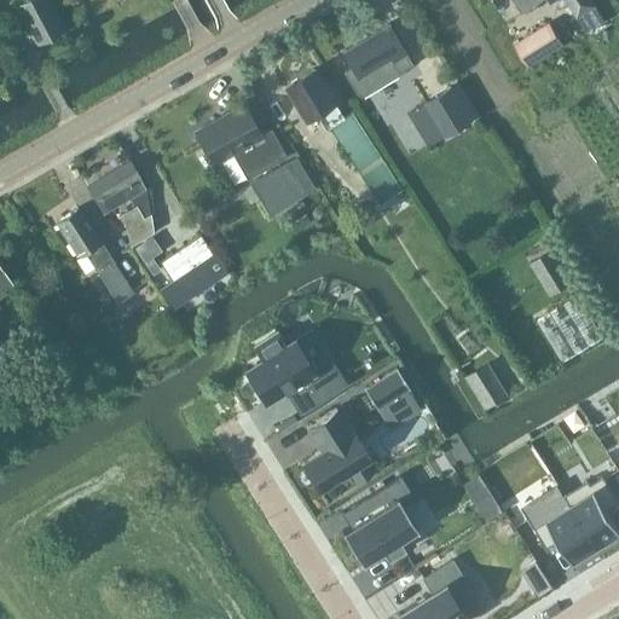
[(25,0),(15,6),(35,45),(65,29),(50,0),(25,0)]
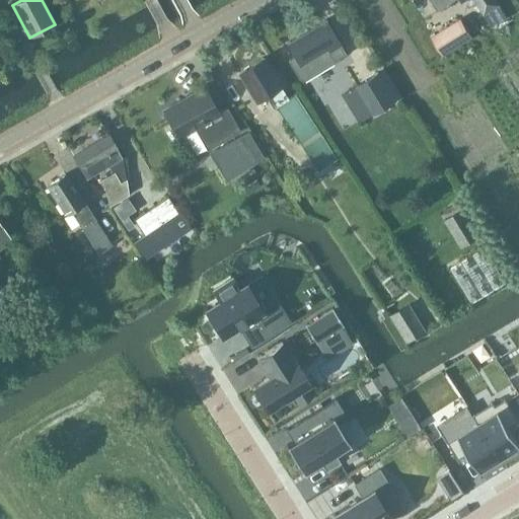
[(431,0),(438,11),(456,0),(431,0)]
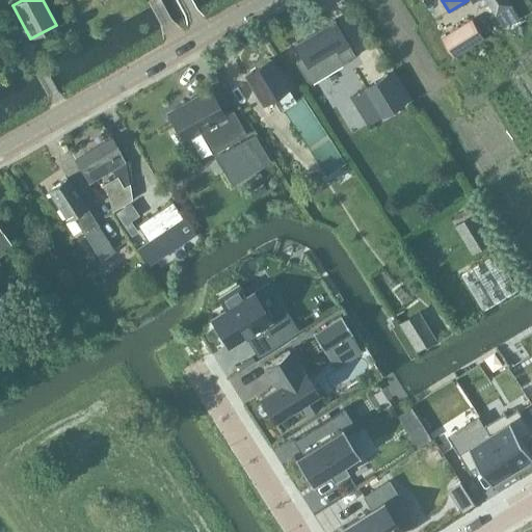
[(509,0),(486,0),(497,16),(513,6),(509,0)]
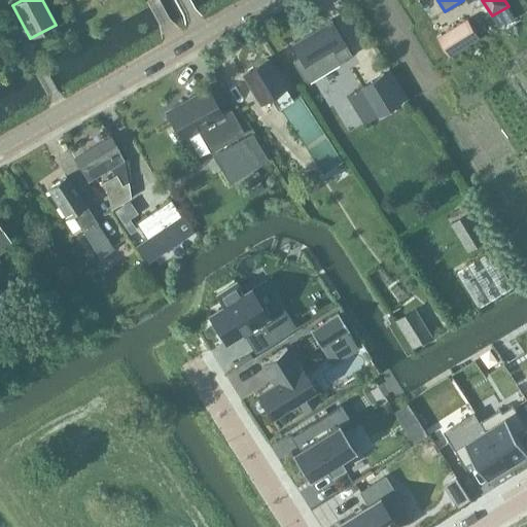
[(508,6),(492,15),(499,28),(516,19),(508,6)]
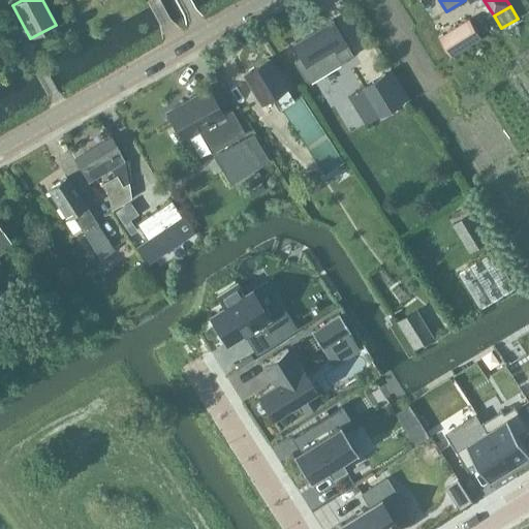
[(321,28),(321,27),(293,43),(302,58),(293,62),(305,82),(311,83),(343,64),(343,63),(353,56),(333,21),(321,28)]
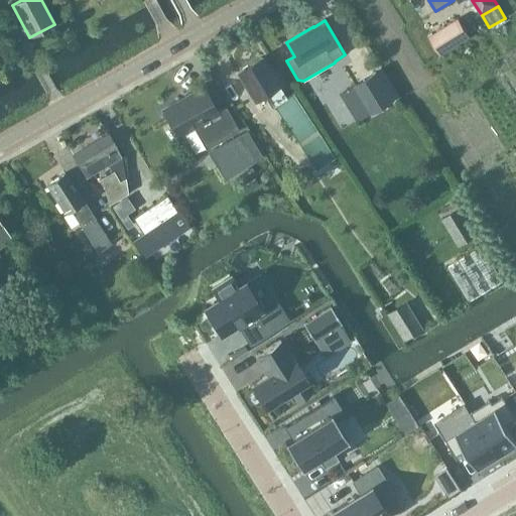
[(441,54),(469,37),(459,20),(430,37),(441,54)]
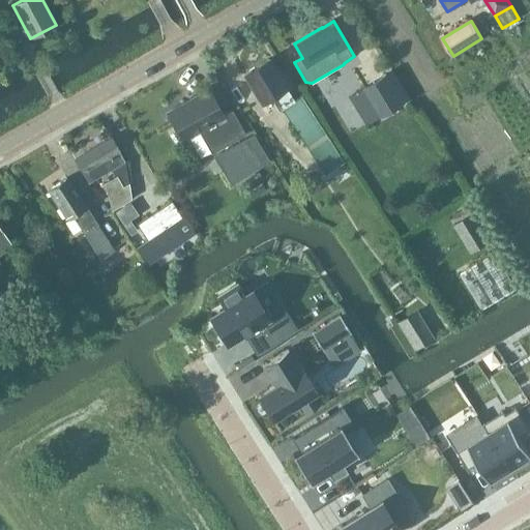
[(269,59),(244,75),(262,105),(271,98),(278,111),(282,109),(294,100),(269,59)]
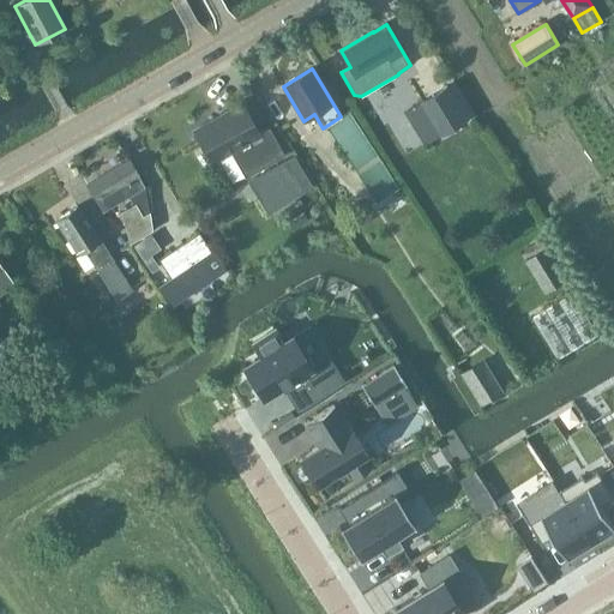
[(419,104),(421,109),(438,137),(467,120),(447,88),(419,104)]
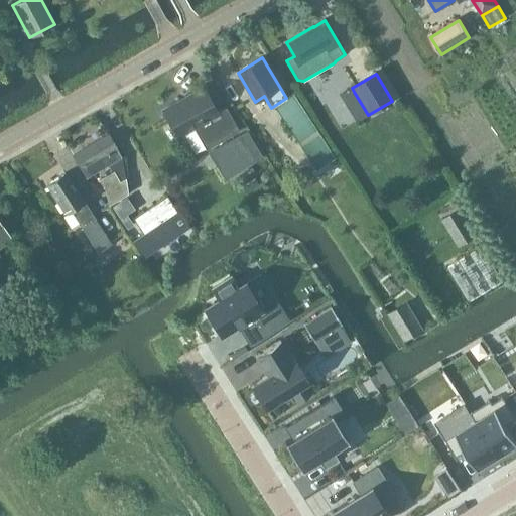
[(218,113),(203,87),(163,110),(178,137),(195,129),(206,149),(240,131),(227,108),(218,113)]
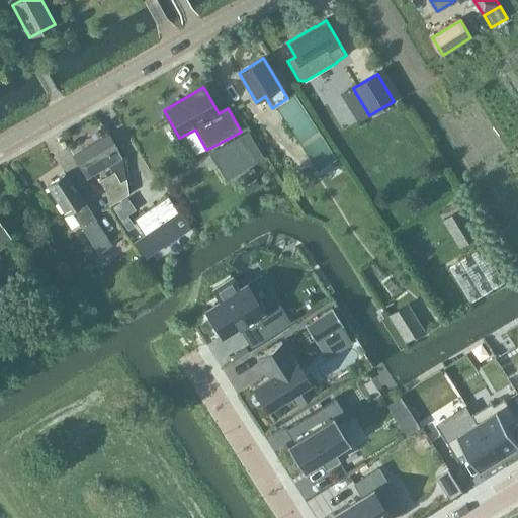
[(287,98),(275,106),(318,172),(336,160),(293,94),(287,98)]
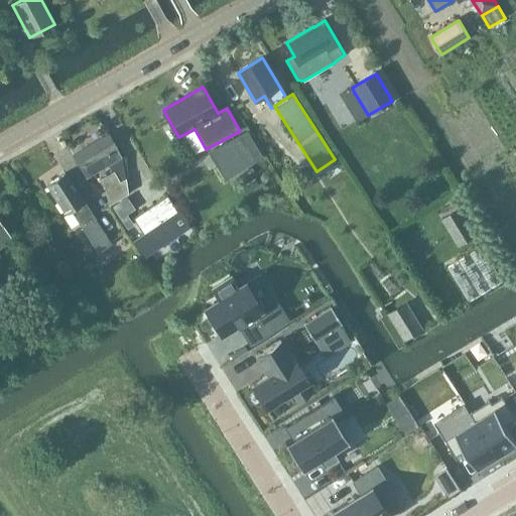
[(74,155),(87,178),(109,165),(122,157),(109,134),(74,155)]
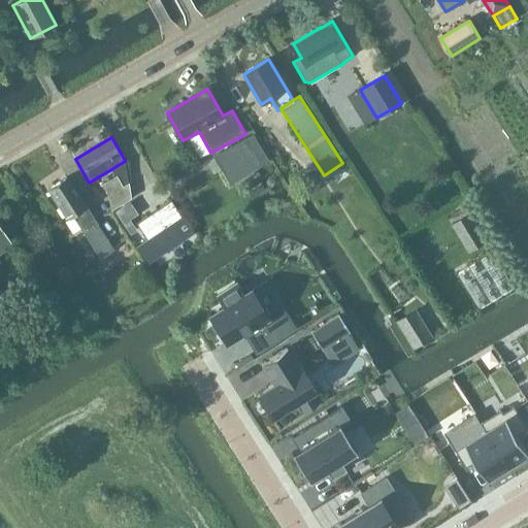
[(231,145),(248,174),(262,165),(245,138),(231,145)]
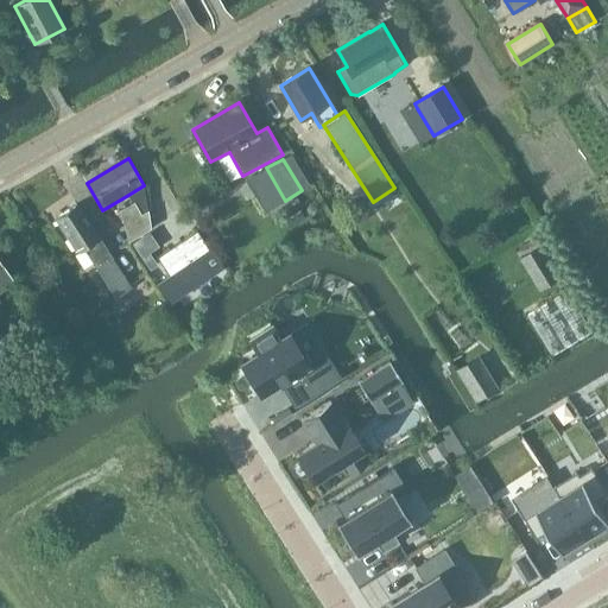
[(144,185),(128,195),(133,203),(134,202),(141,214),(147,210),(144,185)]
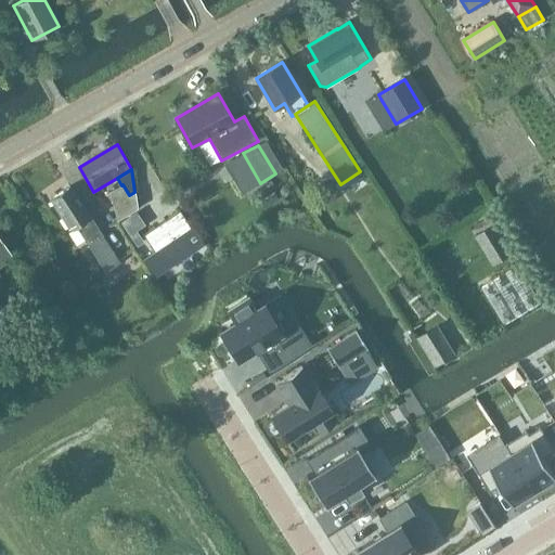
[(121,185),(107,193),(113,204),(117,220),(138,209),(134,192),(129,195),(123,184),(121,185)]
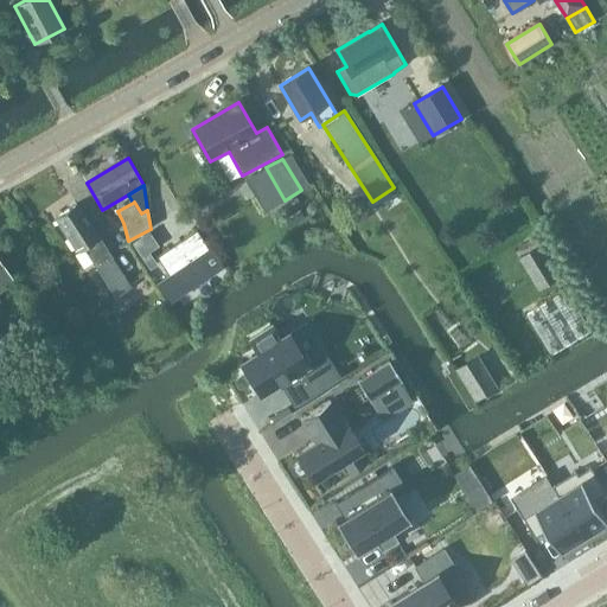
[(100,236),(98,236),(77,204),(56,217),(78,251),(83,249),(116,299),(132,288),(107,250),(108,249),(100,236)]
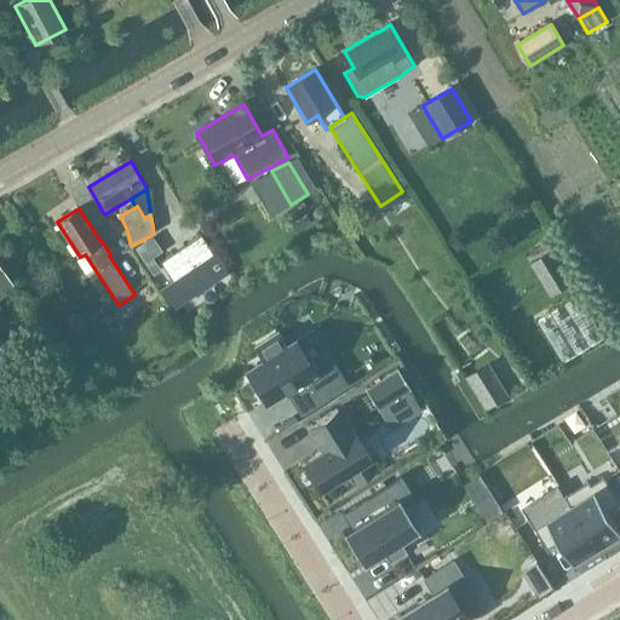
[(306,213),(291,223),(296,231),(311,222),(306,213)]
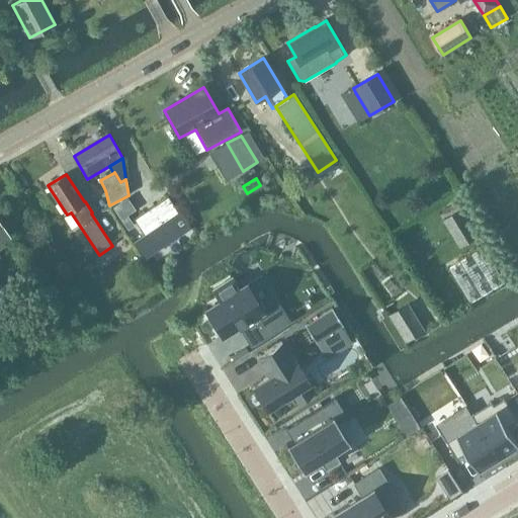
[(168,196),(134,220),(145,236),(137,241),(147,256),(144,258),(145,259),(183,233),(182,231),(180,232),(171,219),(180,213),(168,196)]
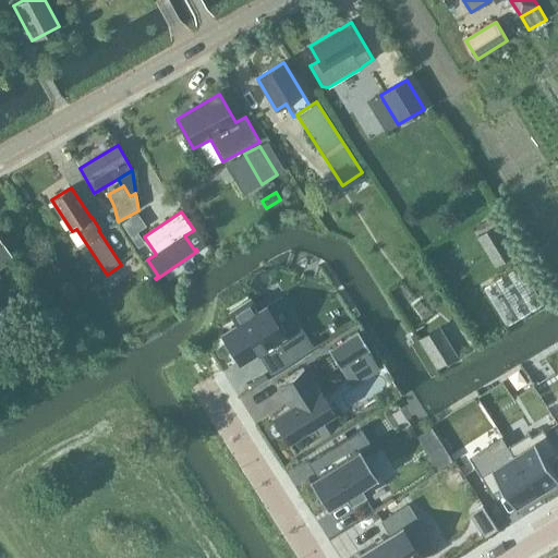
[(498,221),(476,232),(493,265),(514,255),(498,221)]
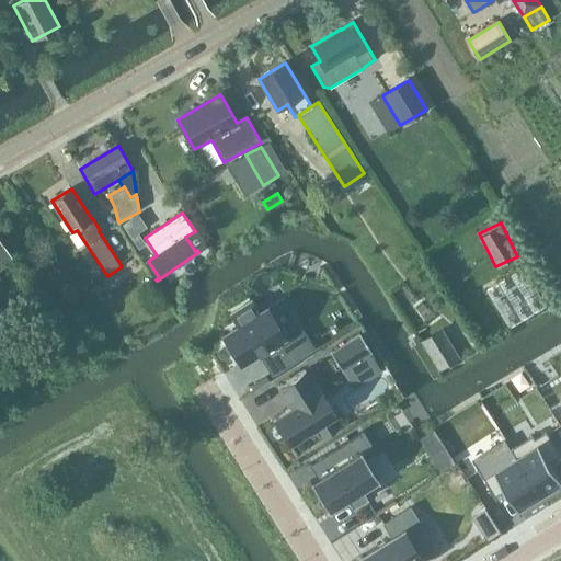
[(0,268),(13,261),(0,239),(0,268)]
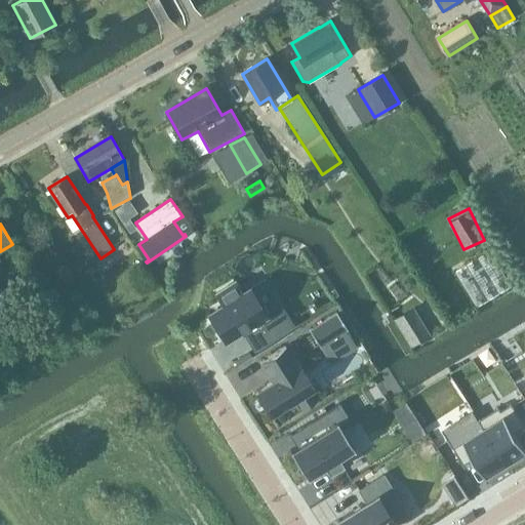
[(512,285),(490,250),(456,271),(478,306),(512,285)]
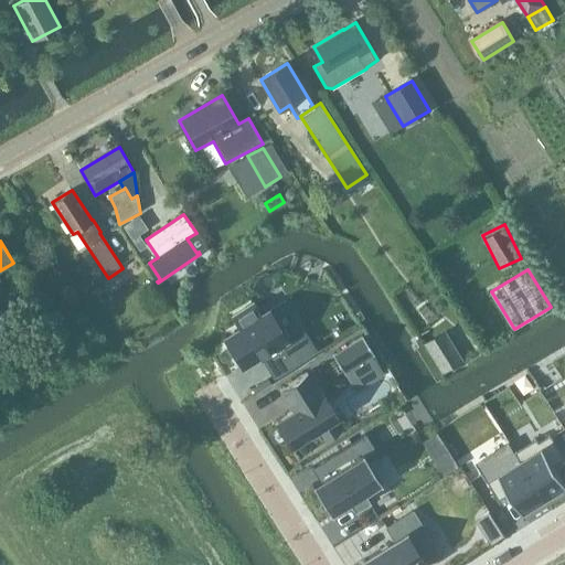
[(240,327),(224,337),(243,366),(262,354),(276,376),(316,351),(301,327),(286,337),(268,309),(260,315),(253,304),(233,316),(240,327)]
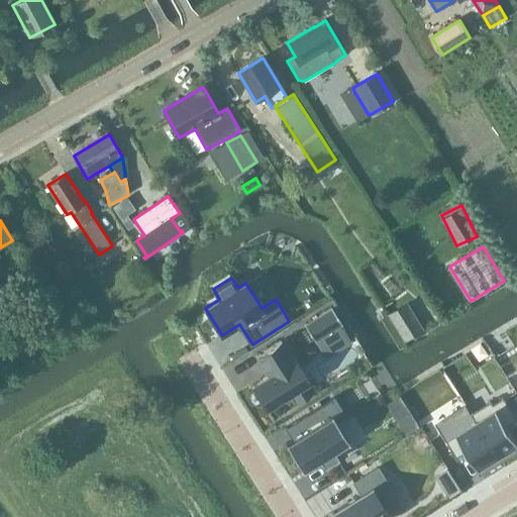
[(408,304),(391,314),(407,340),(424,330),(408,304)]
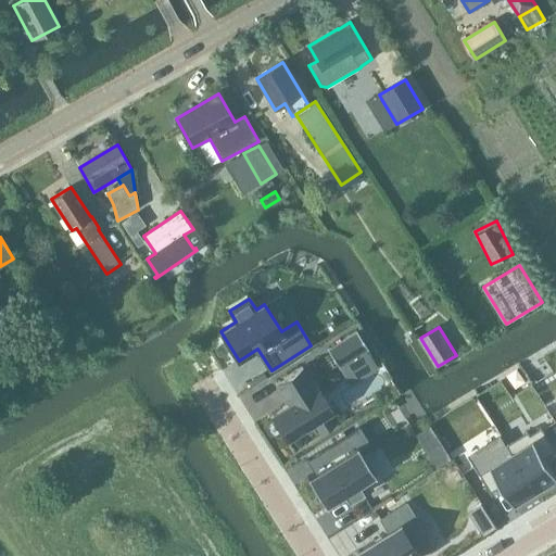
[(357,331),(328,350),(338,367),(340,366),(356,355),(367,374),(378,367),(367,349),(368,348),(357,331)]
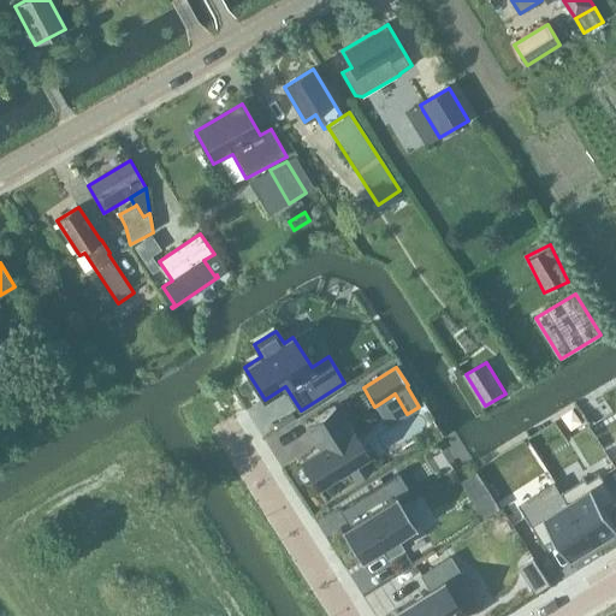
[(320,446),(300,460),(318,489),(348,469),(355,480),(372,471),(365,458),(369,455),(351,427),(349,428),(335,406),(306,425),(320,446)]
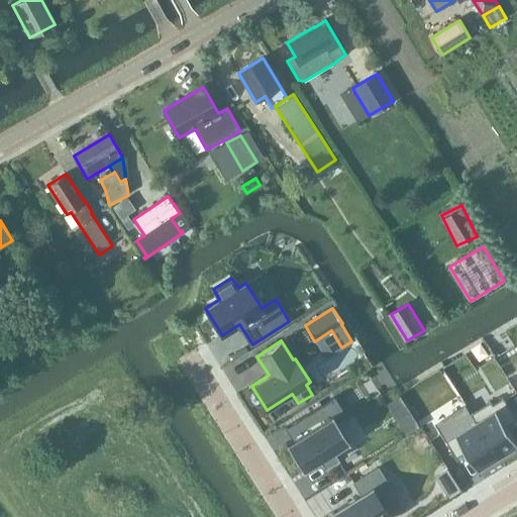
[(335,397),(286,428),(293,440),(286,444),(303,472),(320,460),(324,467),(338,457),(334,451),(349,442),(336,422),(346,415),(335,397)]
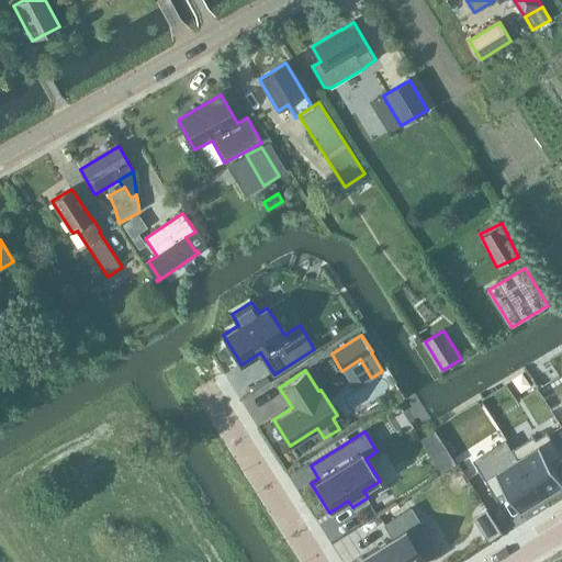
[(536,435),(513,449),(518,458),(519,458),(547,502),(548,501),(561,491),(561,489),(560,486),(561,485),(561,484),(561,478),(557,468),(552,462),(561,456),(561,452),(549,431),(538,439),(536,435)]
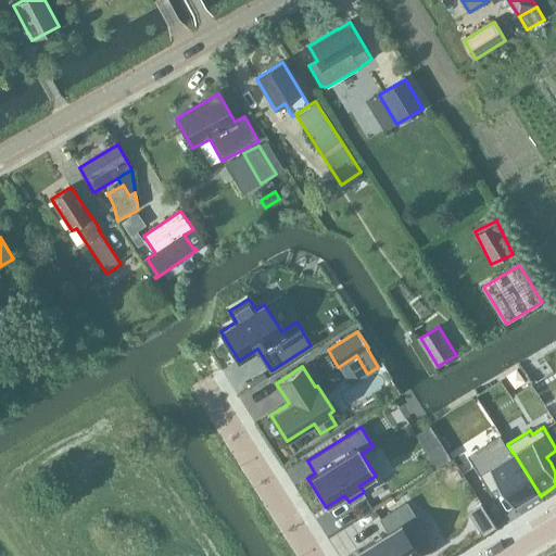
[(445,447),(430,456),(438,468),(453,459),(445,447)]
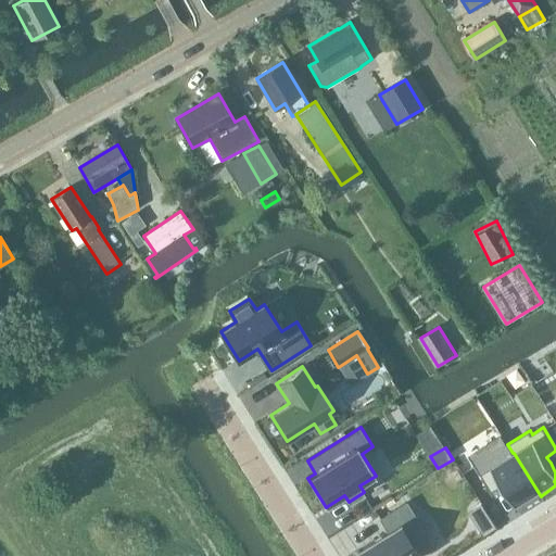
[(513,453),(480,474),(492,492),(503,484),(507,491),(516,505),(521,502),(525,506),(539,496),(540,497),(541,496),(514,453),(513,453)]
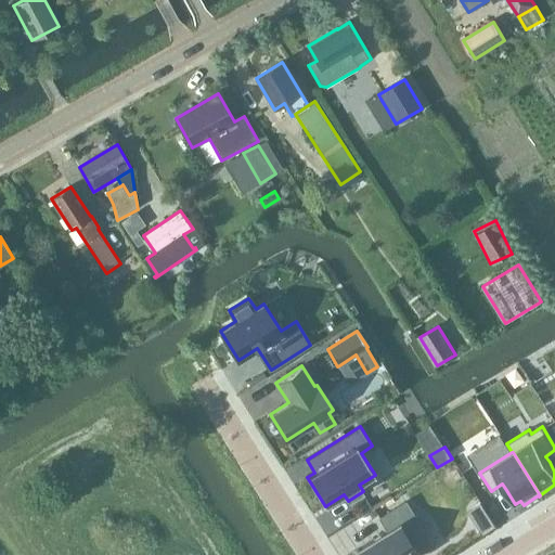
[(388,531),(356,551),(358,554),(411,554),(430,542),(405,502),(379,518),(388,531)]
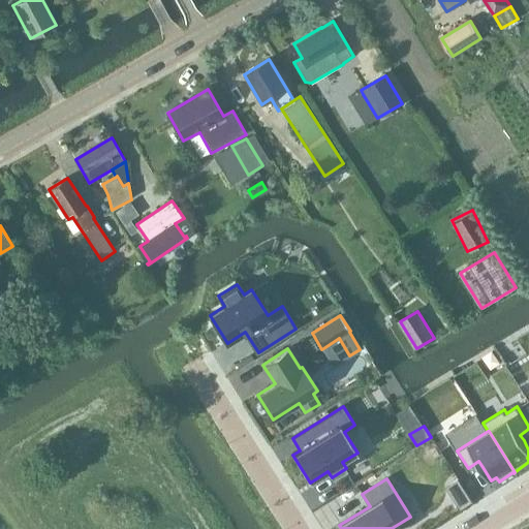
[(466,492),(455,500),(461,509),(472,502),(466,492)]
